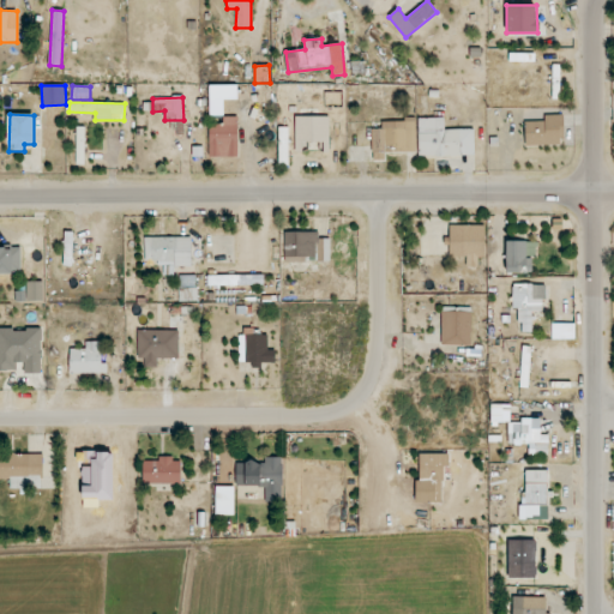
[(524,121),(525,146),(564,145),(563,115),(543,115),(543,121),(524,121)]
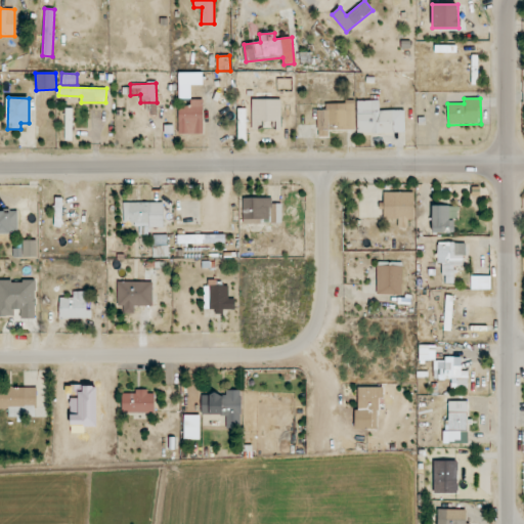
[(203,99),(190,99),(190,105),(178,106),(178,134),(203,134),(203,99)]
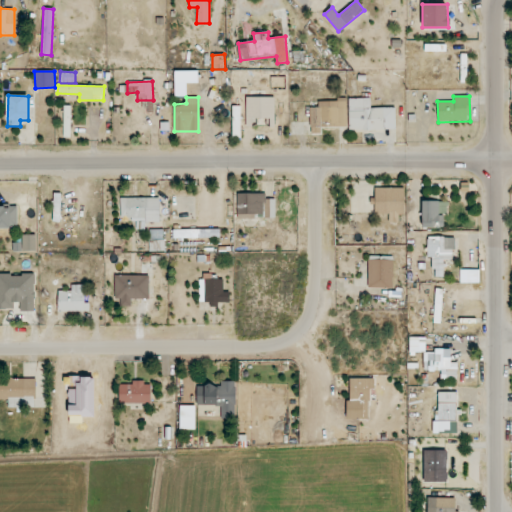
[(274,97),(246,97),(246,127),(252,127),(252,119),(270,118),(270,127),(275,127),(274,97)]
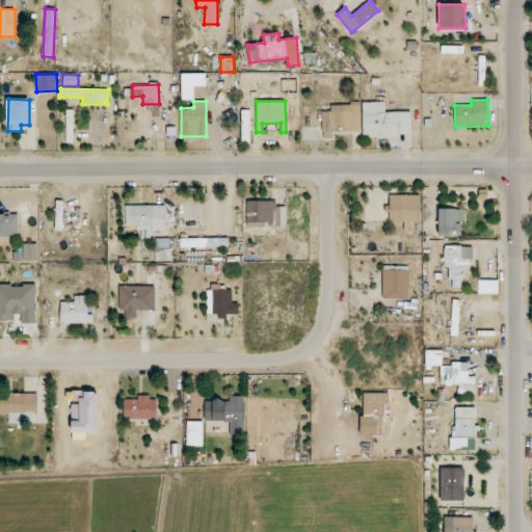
[(363,135),(410,134),(410,111),(384,112),(384,102),(362,102),(363,135)]
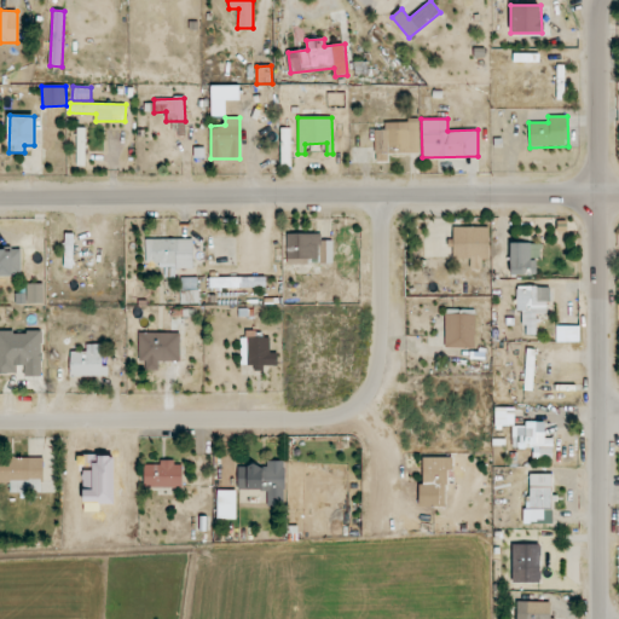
[(420,154),(418,121),(385,121),(385,129),(375,129),(375,162),(388,162),(388,154),(420,154)]
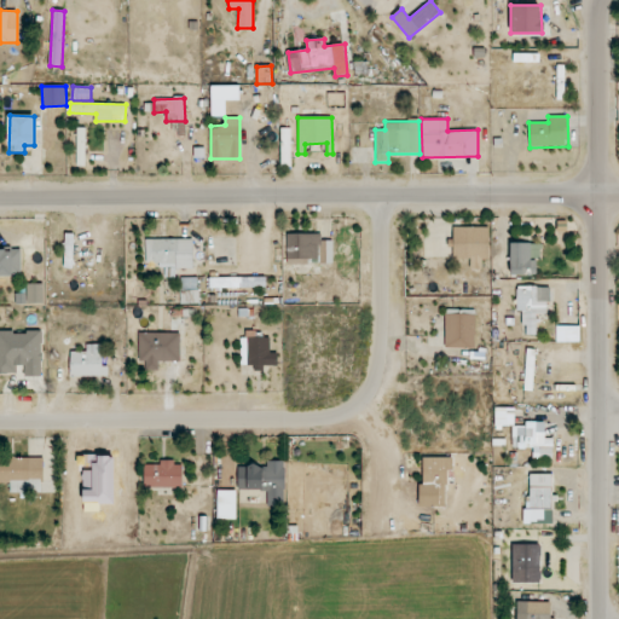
[(86,128),(77,128),(76,166),(86,166),(86,128)]
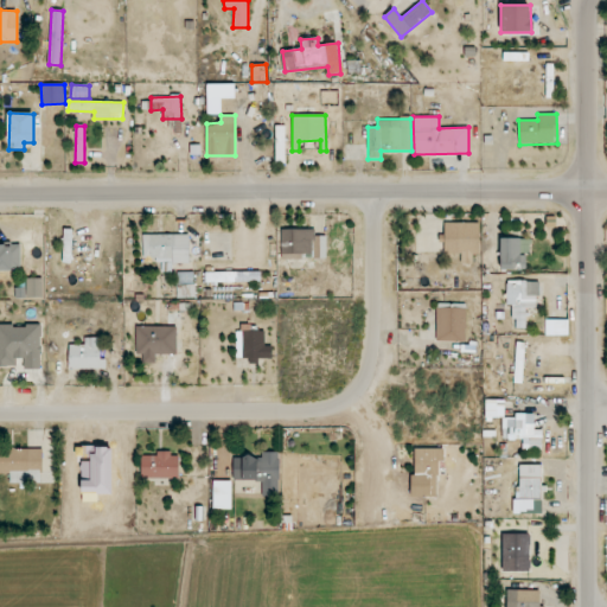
[(443,253),(461,254),(461,264),(473,264),(473,254),(479,254),(479,223),(445,222),(443,253)]
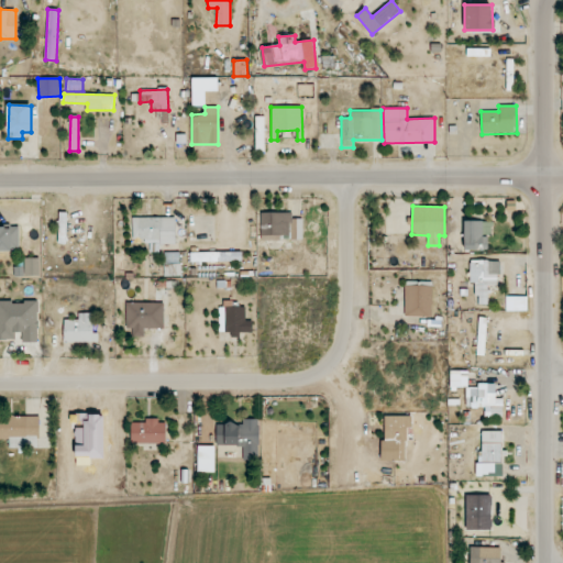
[(293,212),(262,212),(261,240),(302,240),(302,219),(291,219),(293,212)]
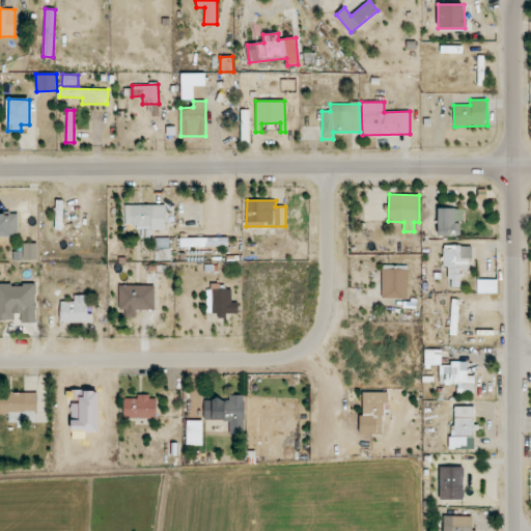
[(166,205),(126,204),(124,225),(151,226),(151,230),(165,230),(166,205)]
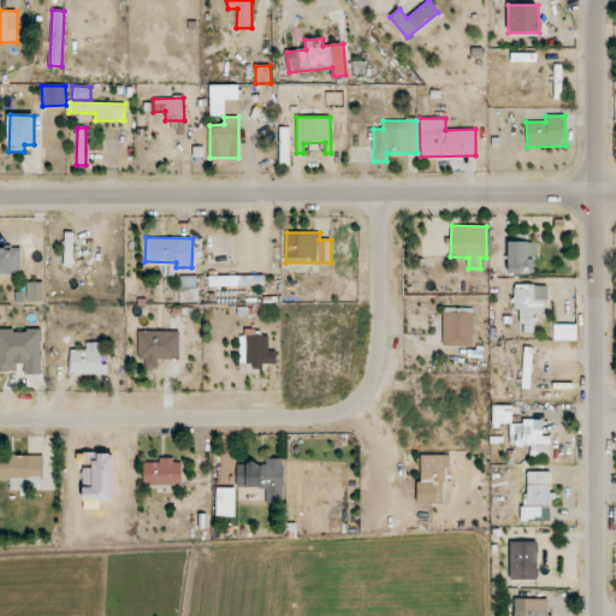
[(64,266),(72,266),(73,240),(65,240),(64,266)]
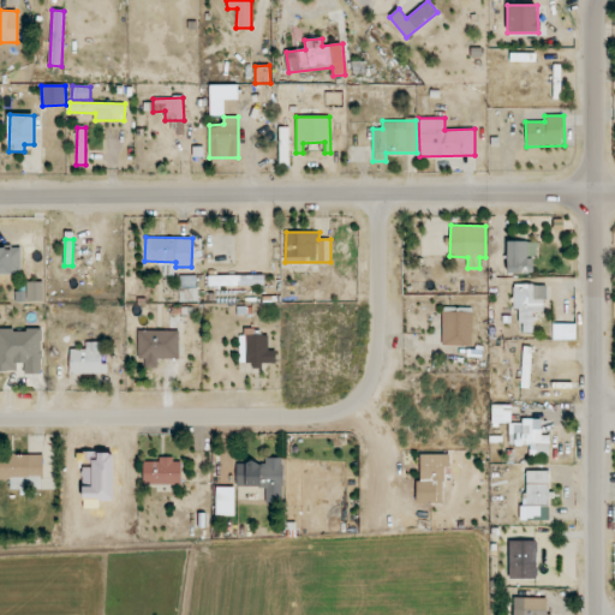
[(538,257),(538,243),(507,242),(507,273),(532,274),(533,257),(538,257)]
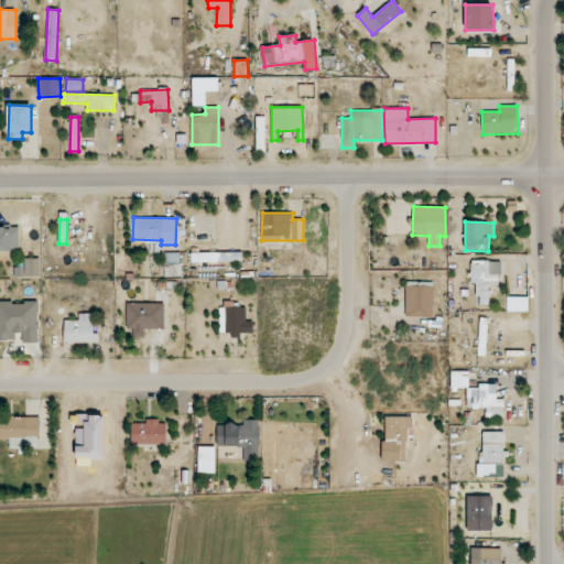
[(0,250),(20,251),(19,227),(0,226),(0,250)]
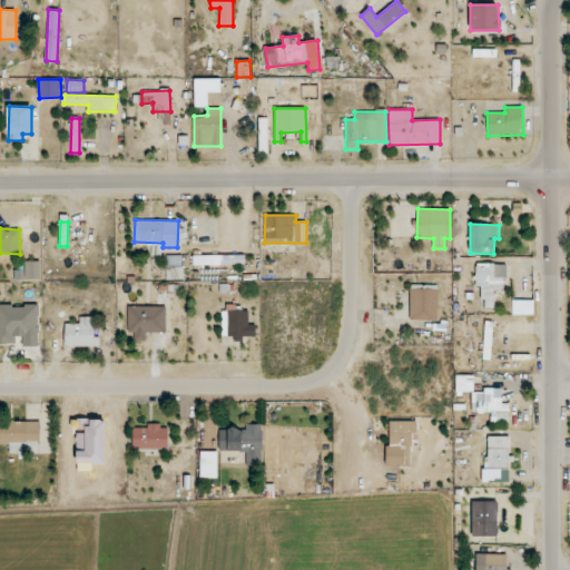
[(183,255),(166,256),(166,279),(183,279),(183,255)]
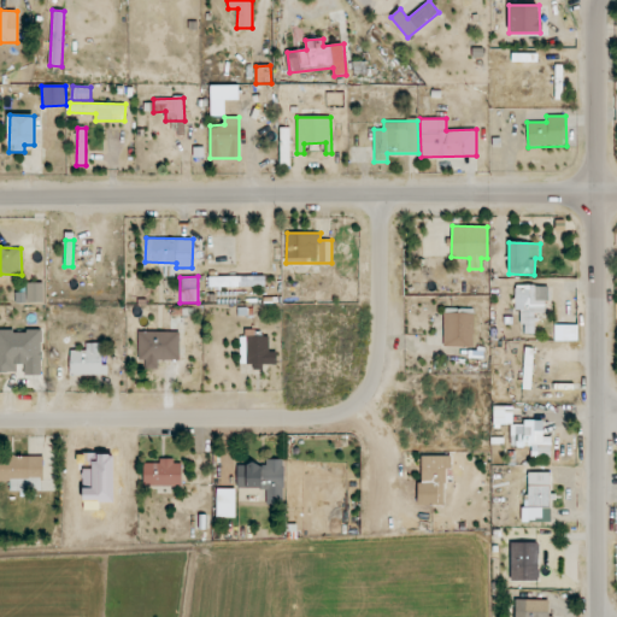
[(211,286),(264,287),(264,277),(211,276),(211,286)]
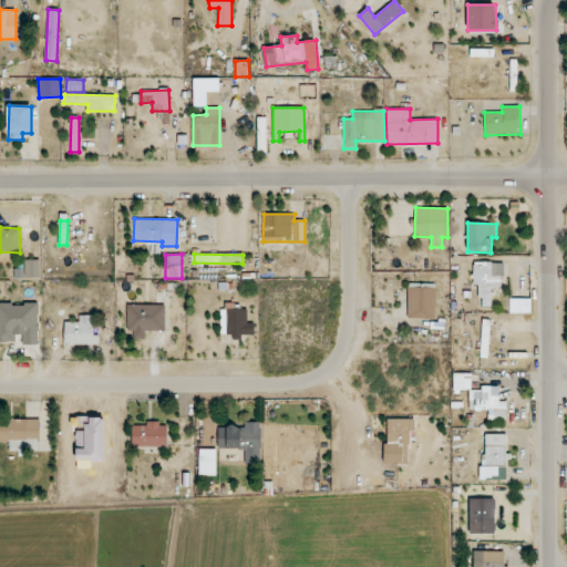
[(40,259),(23,260),(24,270),(14,270),(14,278),(41,277),(40,259)]
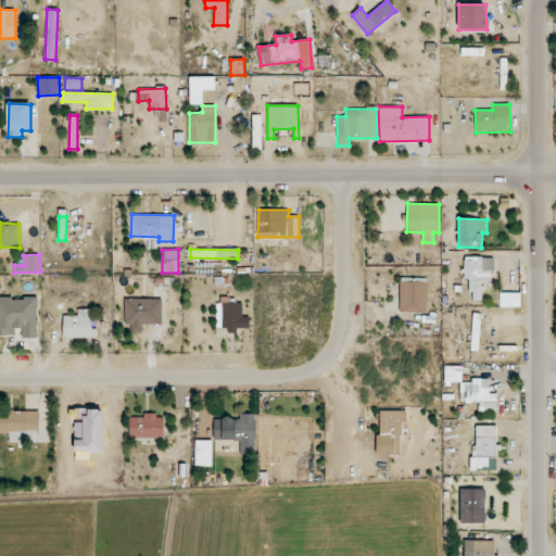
[(493,282),(492,257),(466,257),(467,301),(482,300),(482,282),(493,282)]
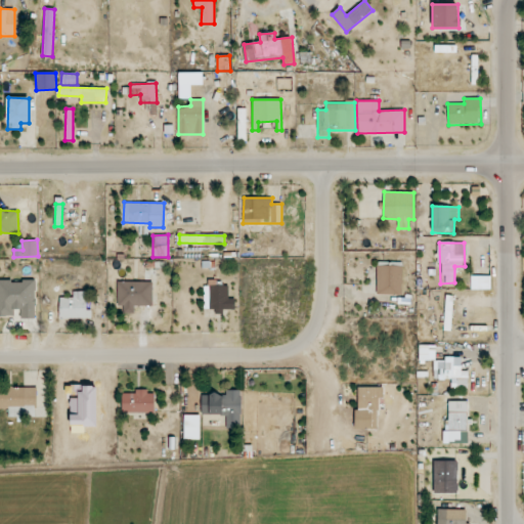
[(402,295),(402,262),(377,262),(377,295),(402,295)]
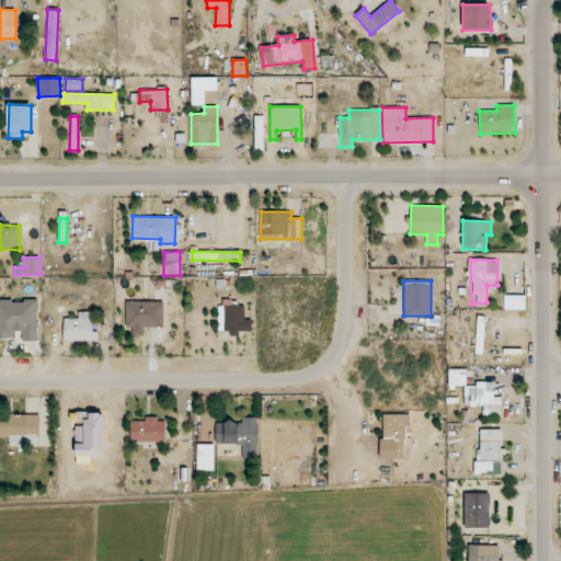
[(525,310),(525,296),(504,296),(504,310),(525,310)]
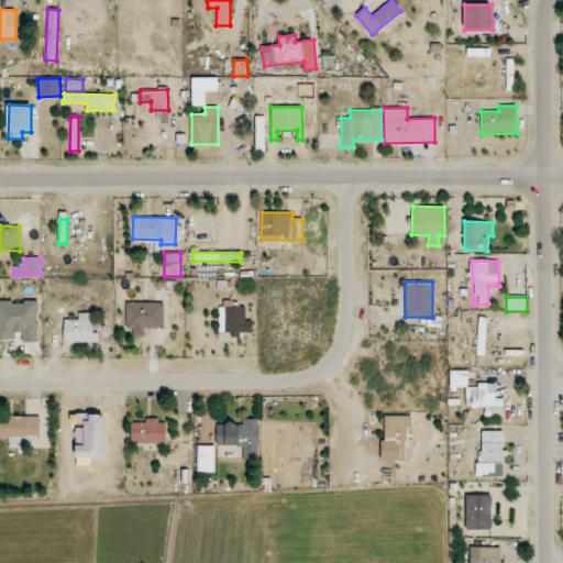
[(0,340),(20,340),(20,342),(39,342),(39,301),(0,300),(0,340)]
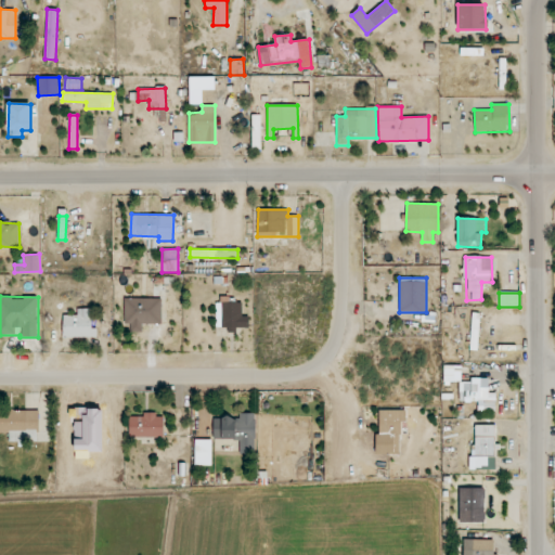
[(248,330),(248,317),(242,317),(242,302),(229,302),(229,296),(217,296),(217,327),(228,327),(228,330),(248,330)]
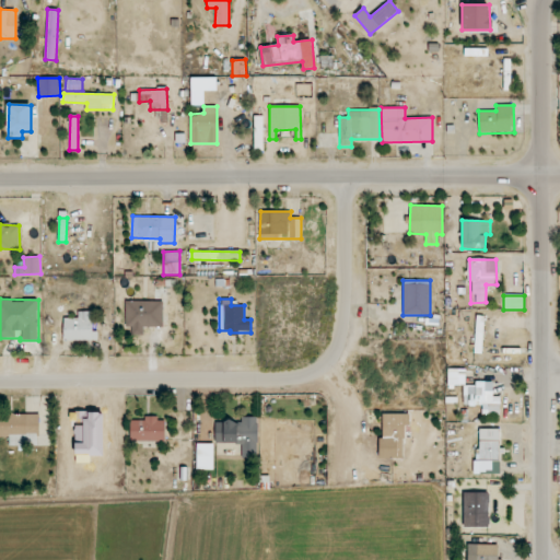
[(162,301),(125,301),(126,327),(131,327),(131,335),(143,335),(143,327),(163,327),(162,301)]
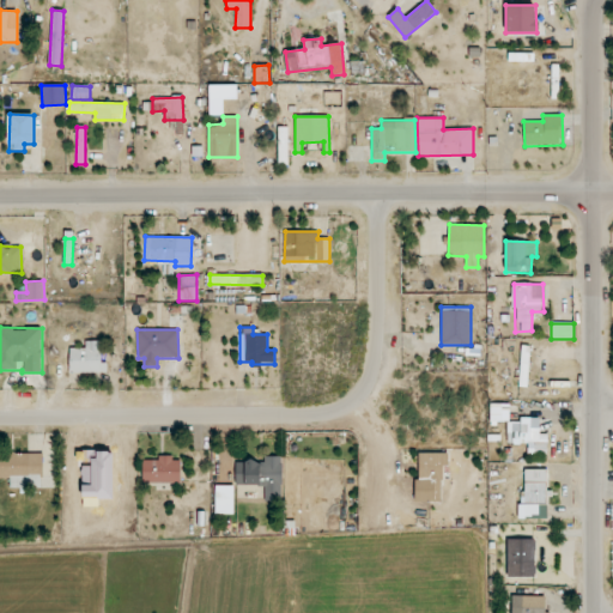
[(71,347),(70,372),(107,372),(107,363),(101,363),(102,341),(85,341),(85,349),(71,347)]
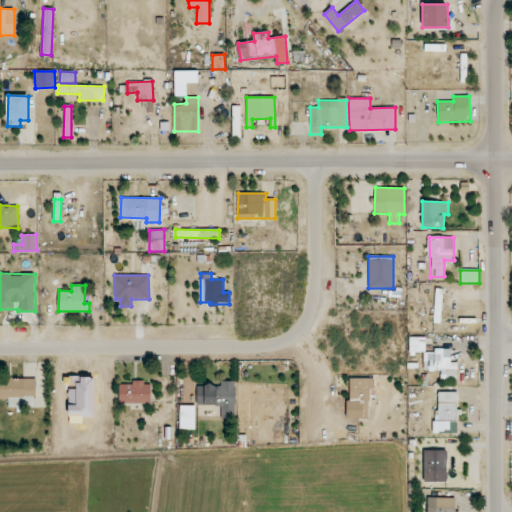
[(434,323),(442,323),(442,289),(435,289),(434,323)]
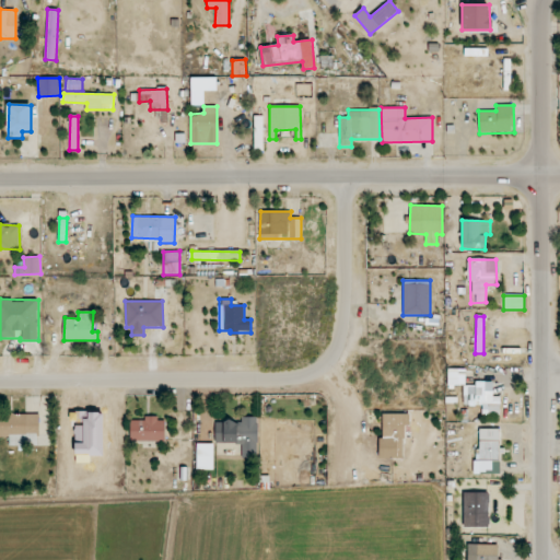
[(492,382),(475,382),(475,385),(464,386),(464,406),(482,406),(482,415),(500,415),(500,396),(492,397),(492,382)]
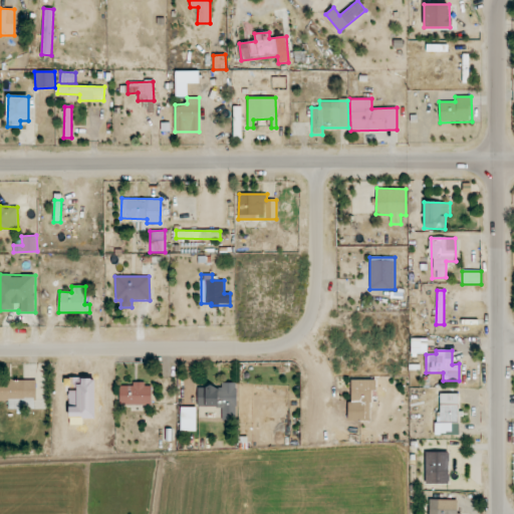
[(36,379),(0,379),(0,402),(18,402),(18,399),(36,399),(36,379)]
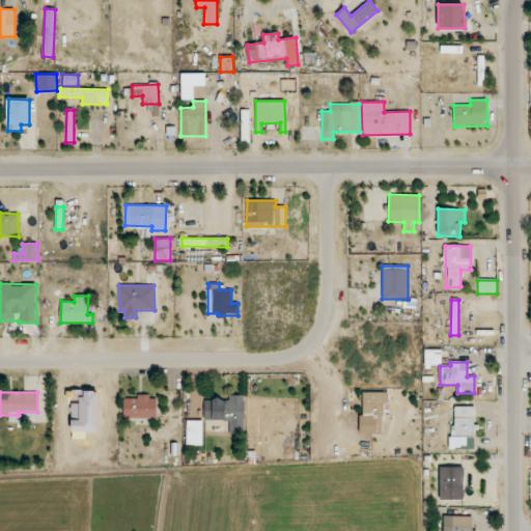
[(388,393),(361,393),(361,434),(383,434),(383,403),(388,403),(388,393)]
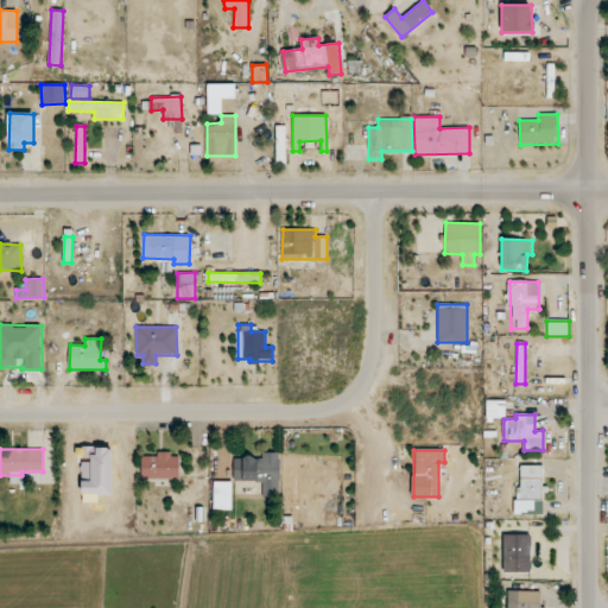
[(280,453),(263,453),(263,458),(234,457),(233,481),(264,482),(263,498),(279,498),(280,453)]
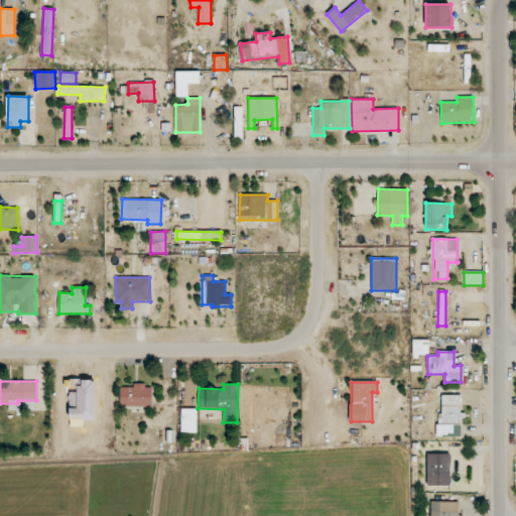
[(120,406),(151,407),(152,385),(133,385),(133,387),(120,387),(120,406)]
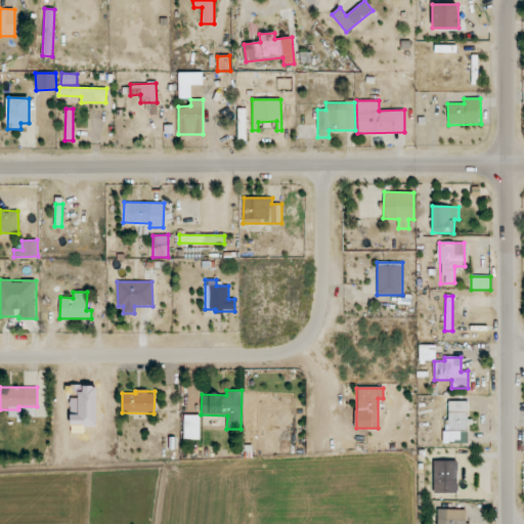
[(467,443),(468,402),(448,401),(447,442),(467,443)]
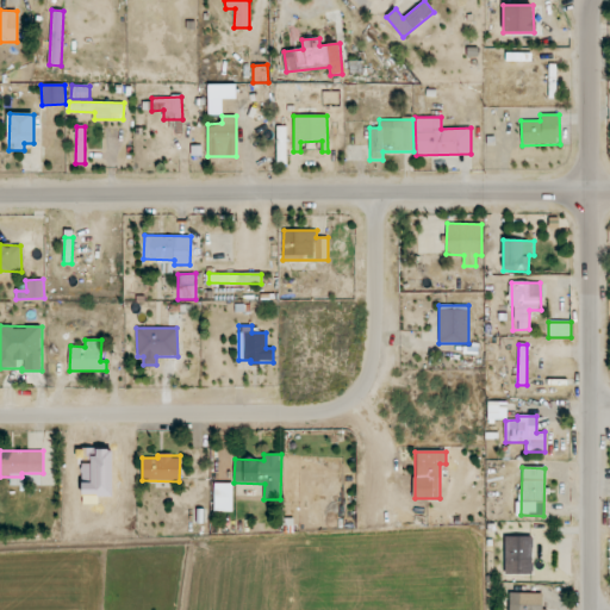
[(232,511),(232,484),(215,483),(215,511),(232,511)]
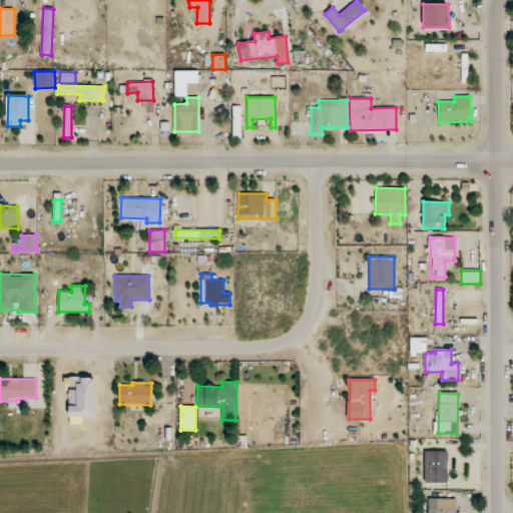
[(425,483),(448,483),(447,451),(424,452),(425,483)]
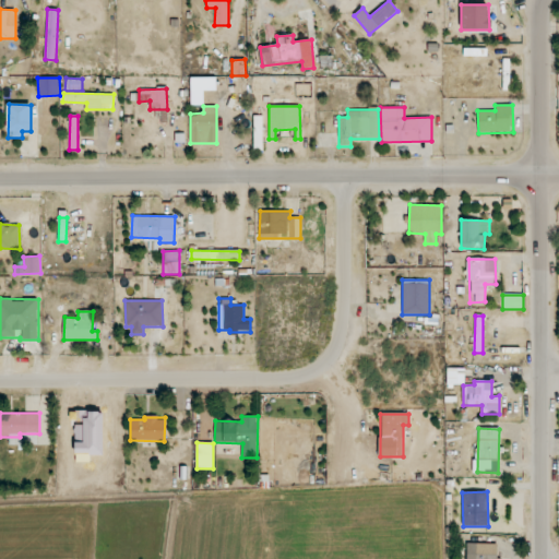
[(496,558),(497,544),(476,544),(475,558),(496,558)]
